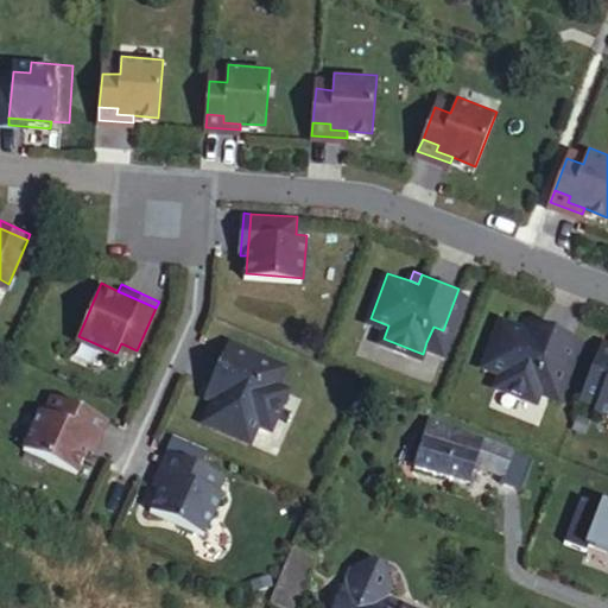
[(467,292),(458,289),(443,330),(434,327),(426,342),(445,349),(467,292)]
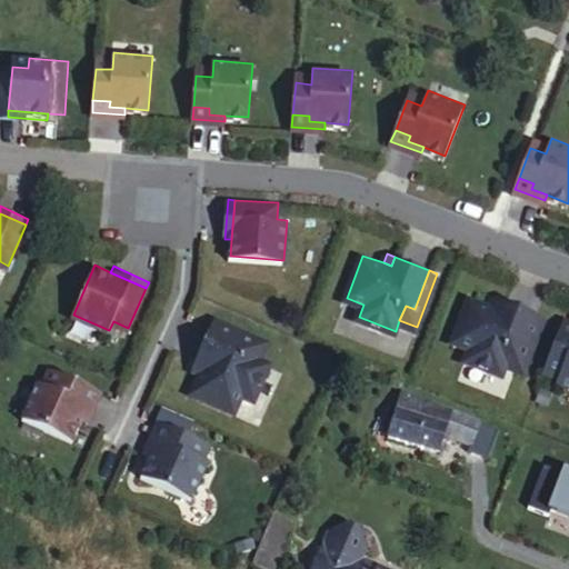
[(499,307),(502,298),(495,295),(491,305),(499,307)]
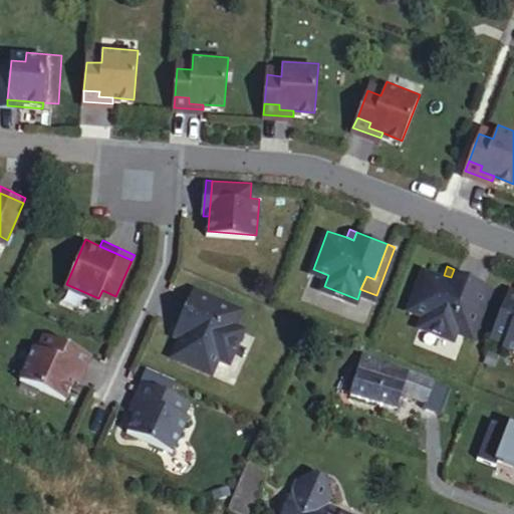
[(471,316),(485,282),(454,269),(451,277),(444,275),(425,268),(410,306),(425,311),(421,323),(453,336),(457,326),(463,313),(471,316)]
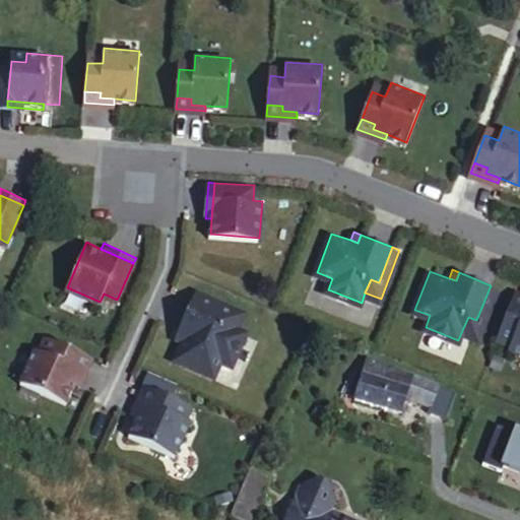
[(498,288),(491,285),(476,320),(468,317),(462,330),(478,337),(498,288)]
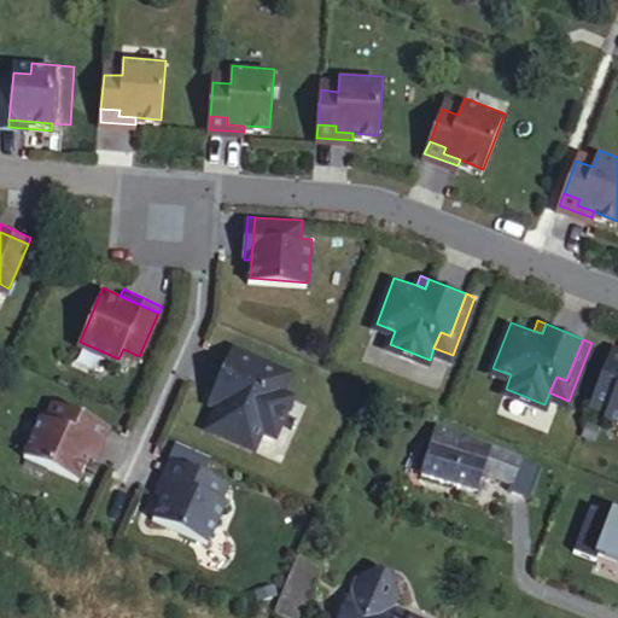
[(234,345),(231,353),(272,371),(268,380),(284,388),(291,369),(234,345)]
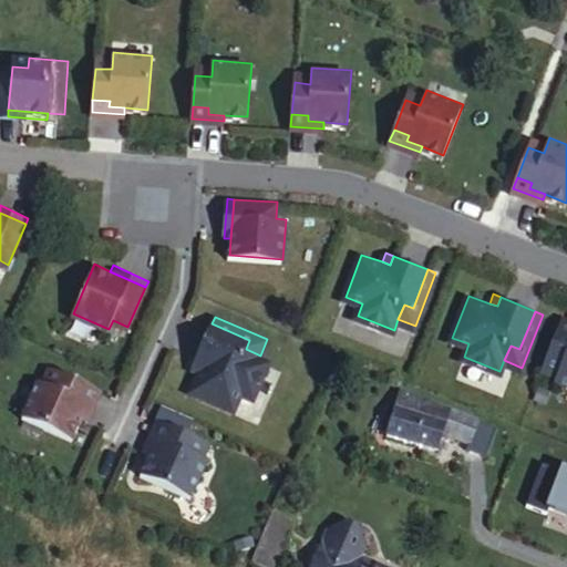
[(249,340),(212,323),(197,358),(205,361),(203,369),(194,389),(236,406),(243,391),(255,397),(270,360),(260,356),(246,349),(249,340)]
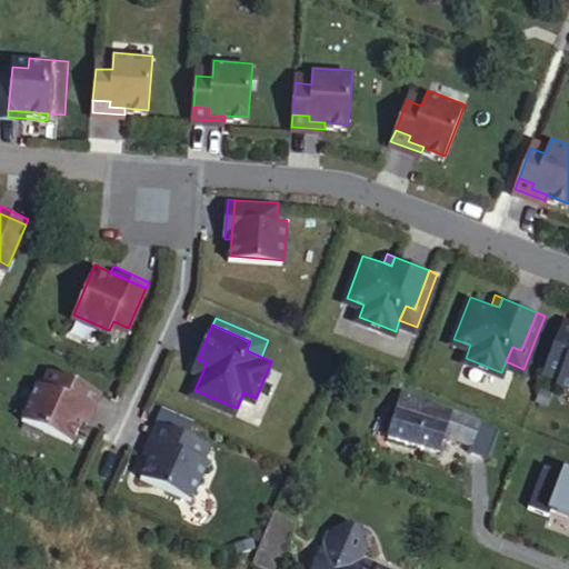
[(568,330),(561,328),(549,358),(566,363),(559,379),(568,382),(568,330)]
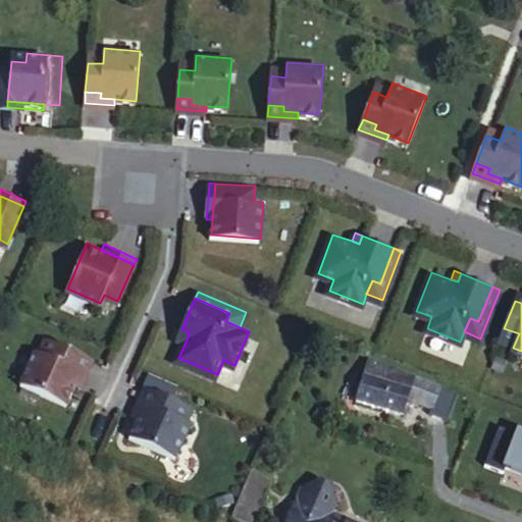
[(189,332),(181,329),(178,336),(187,340),(189,332)]
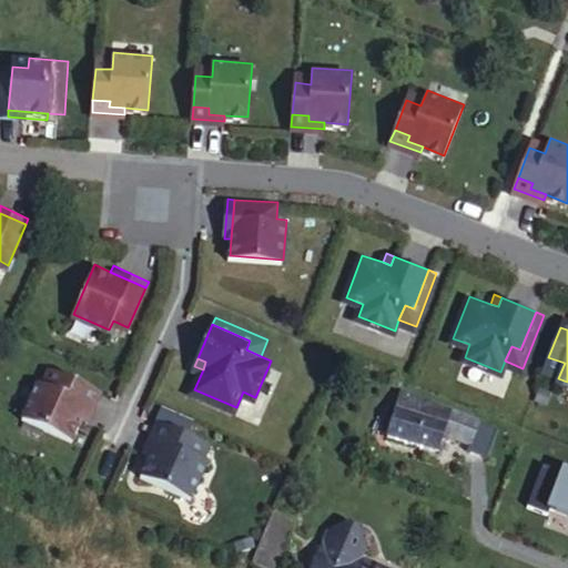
[(84,398),(91,383),(61,371),(54,386),(40,379),(23,415),(75,436),(83,415),(90,401),(84,398)]
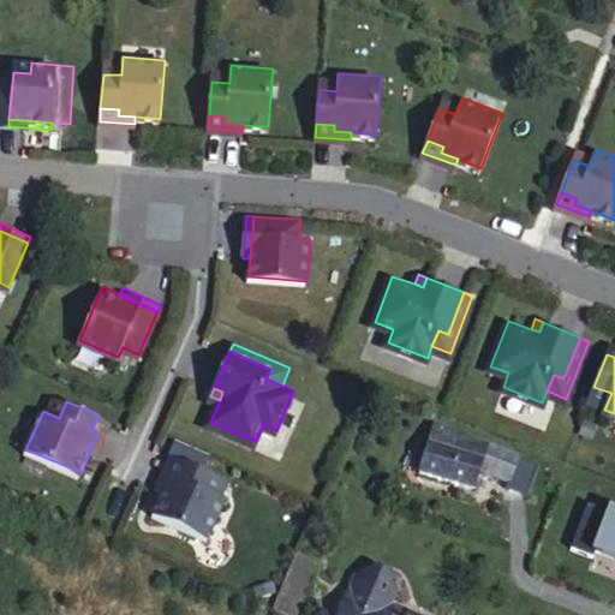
[(96,452),(109,419),(99,415),(91,431),(97,434),(90,449),(96,452)]
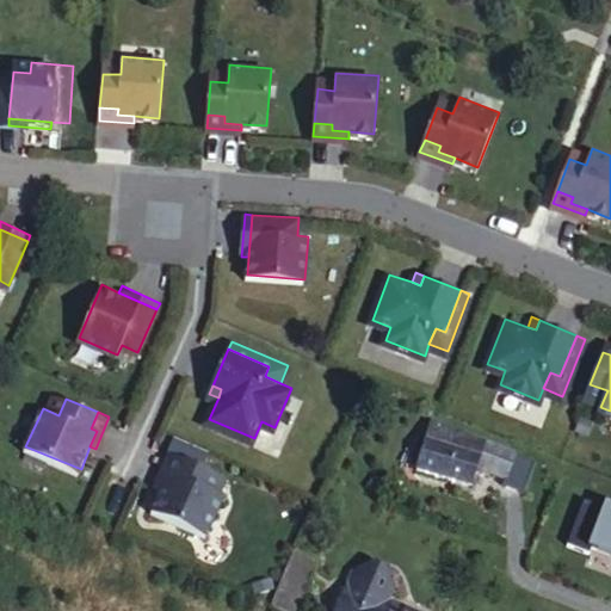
[(474,483),(479,469),(488,437),(433,419),(419,466),(474,483)]
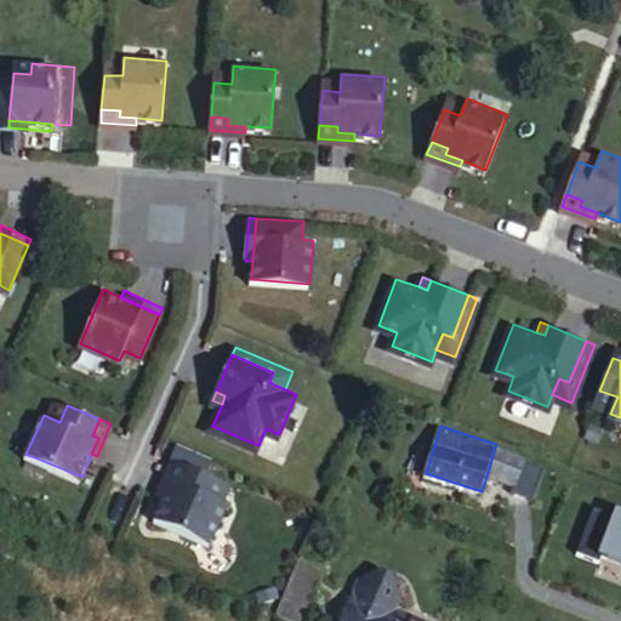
[(524,454),(496,444),(486,477),(513,486),(524,454)]
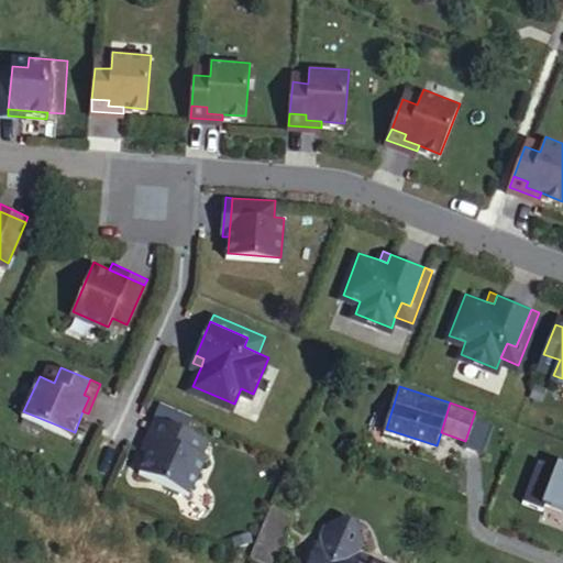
[(163,435),(169,420),(158,416),(145,444),(151,448),(157,432),(163,435)]
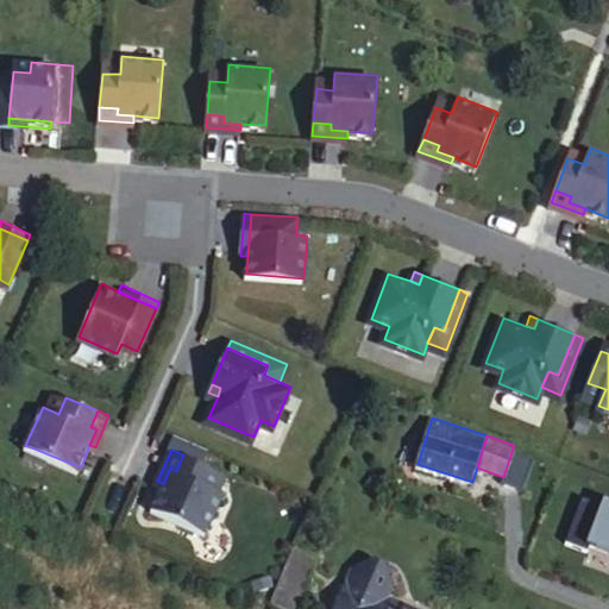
[(214,469),(183,456),(176,471),(170,468),(163,484),(152,506),(206,529),(224,491),(207,484),(214,469)]
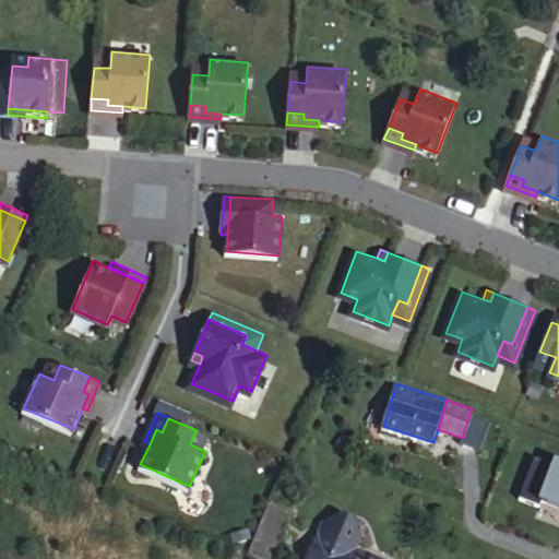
[(348,443),(342,452),(355,461),(361,452),(348,443)]
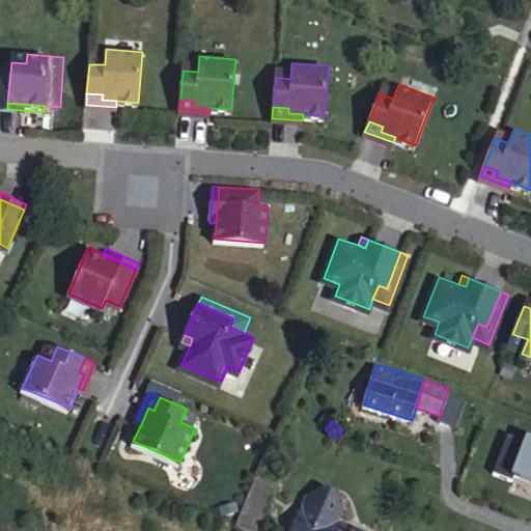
[(530,443),(504,436),(491,477),(530,488),(530,443)]
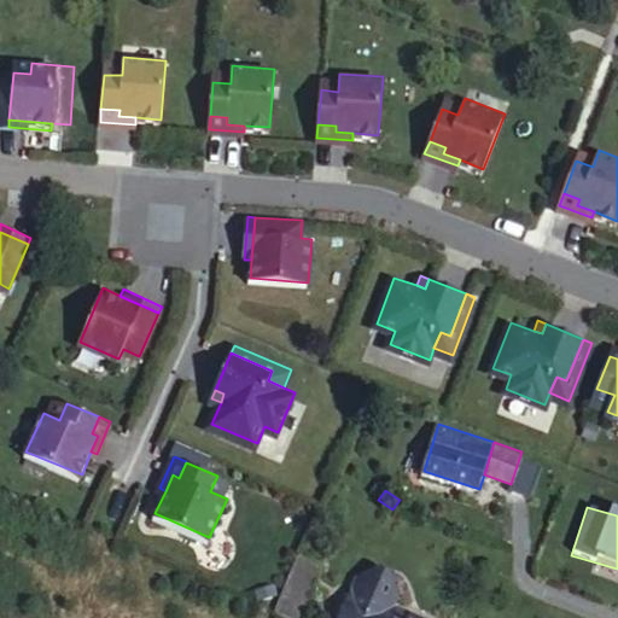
[(296,560),(273,611),(292,617),(302,617),(324,572),(296,560)]
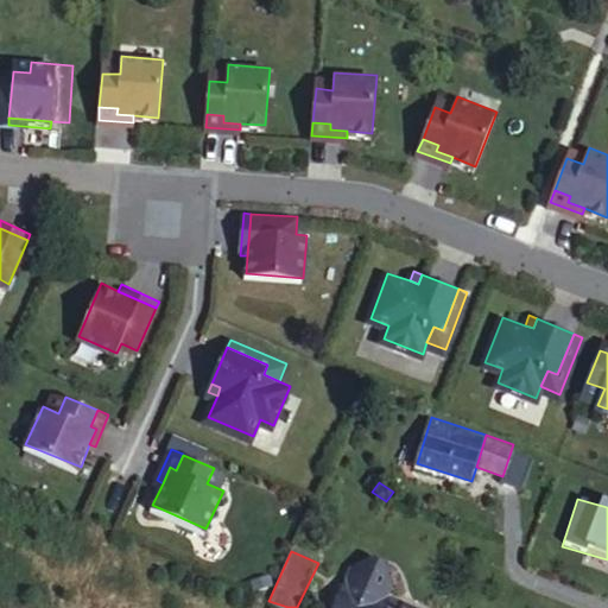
[(391,607),(379,603),(385,591),(388,583),(385,574),(374,570),(353,578),(348,590),(341,593),(334,607),(391,607)]
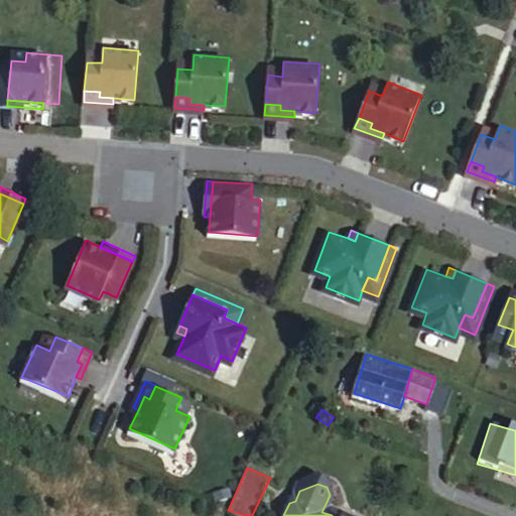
[(329,514),(333,505),(327,502),(321,512),(329,514)]
